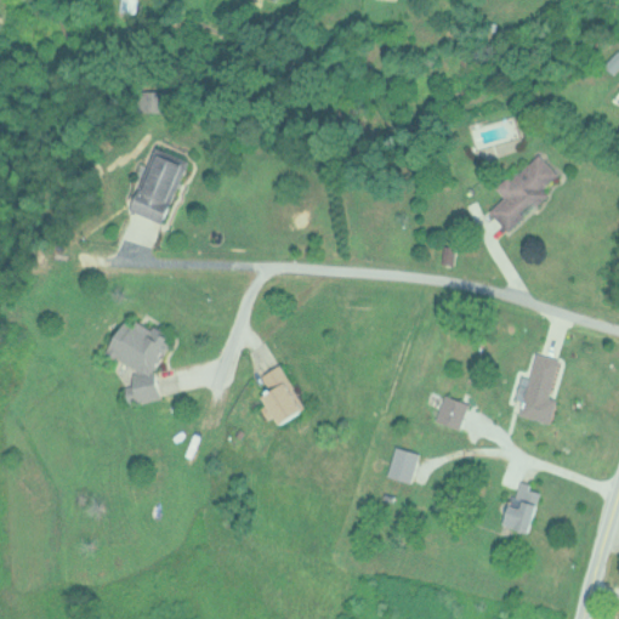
[(135,0),(118,0),(118,12),(135,13),(135,0)]
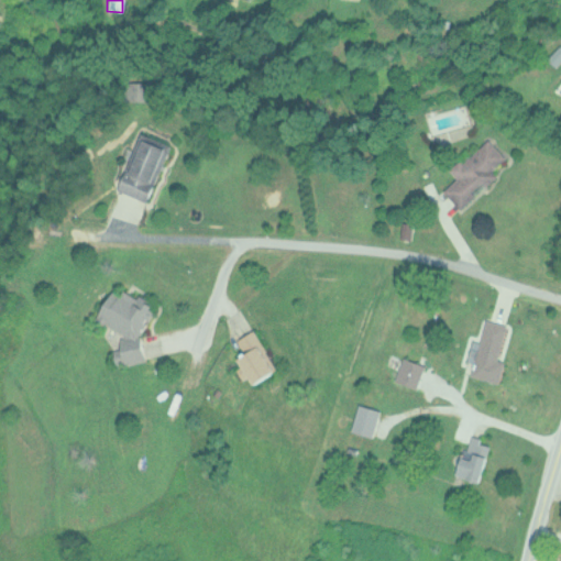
[(554,67),(560,61),(560,45),(547,59),(554,67)]
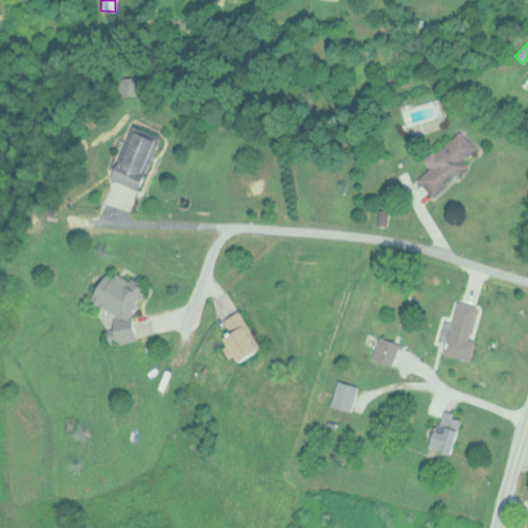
[(111,180),(141,192),(159,139),(129,128),(111,180)]
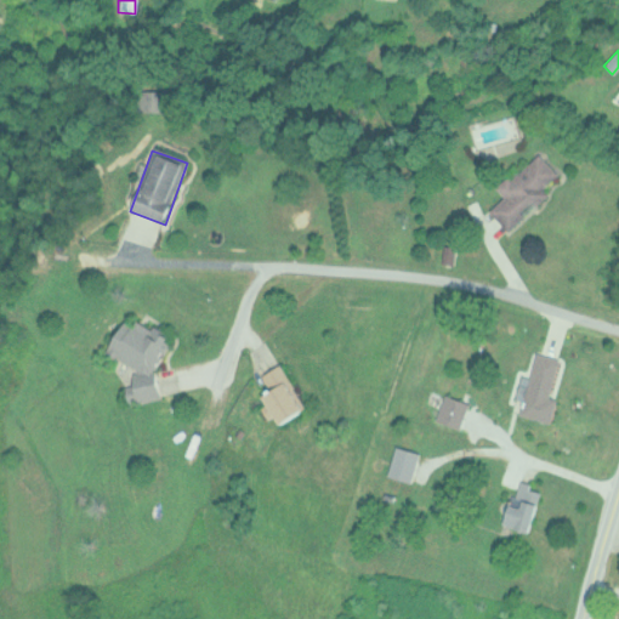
[(489,211),(505,231),(547,197),(543,189),(557,177),(538,153),(495,188),(504,199),(489,211)]
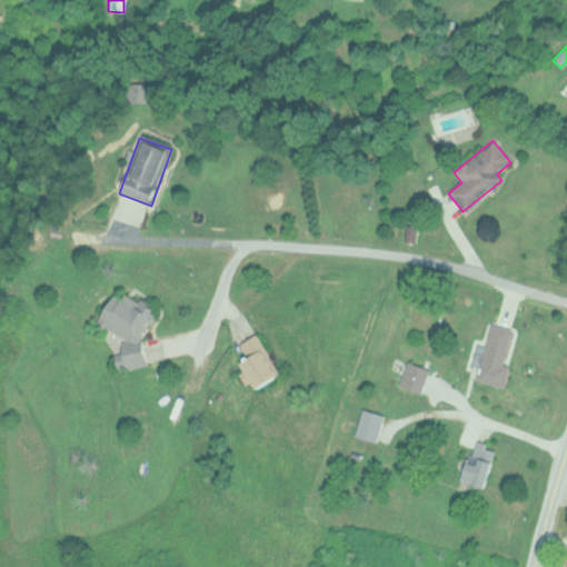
[(156,310),(113,291),(98,329),(139,347),(156,310)]
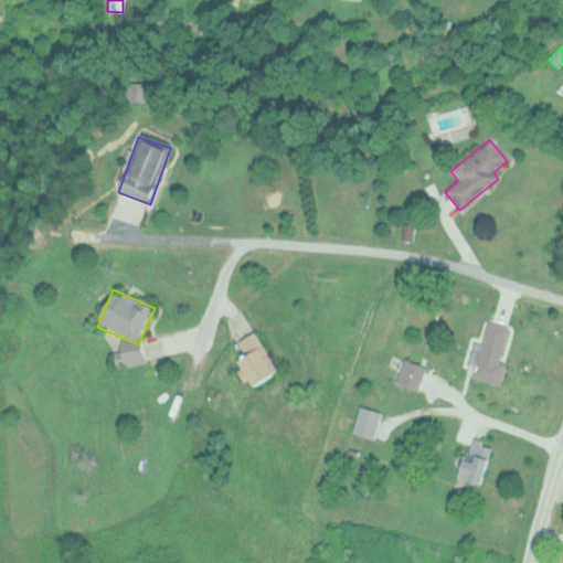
[(500,386),(506,364),(500,362),(509,328),(485,322),(470,379),(500,386)]
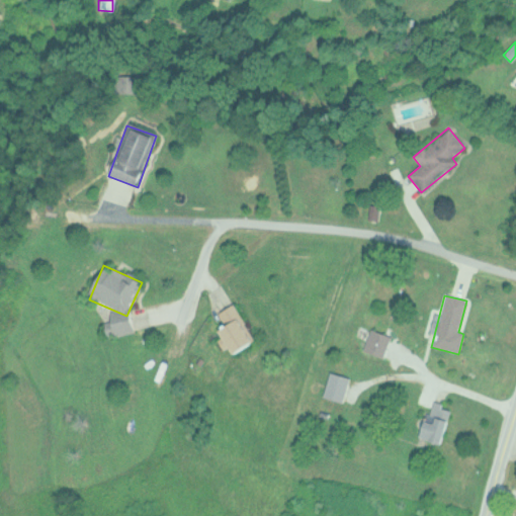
[(217,317),(224,326),(218,330),(237,355),(257,339),(232,306),(217,317)]
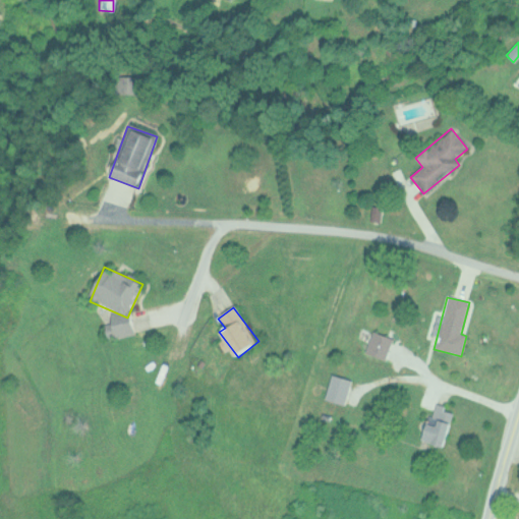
[(134,336),(133,324),(115,326),(116,337),(134,336)]
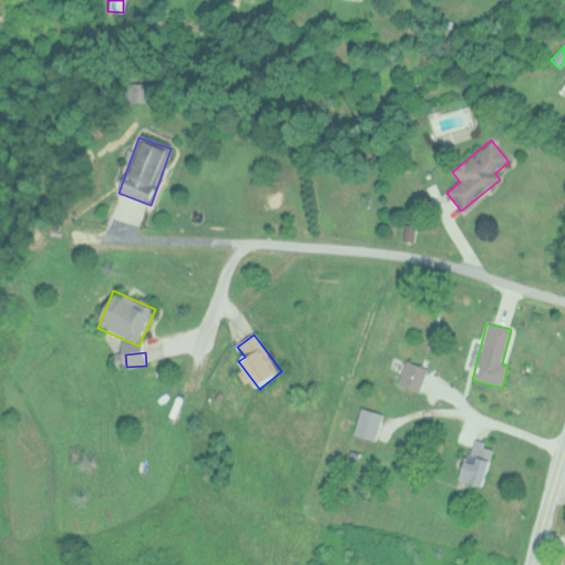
[(427,370),(406,361),(397,383),(418,392),(427,370)]
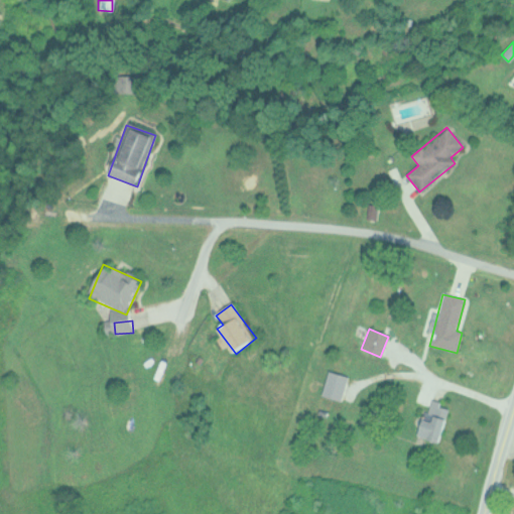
[(349,378),(329,372),(322,396),(342,402),(349,378)]
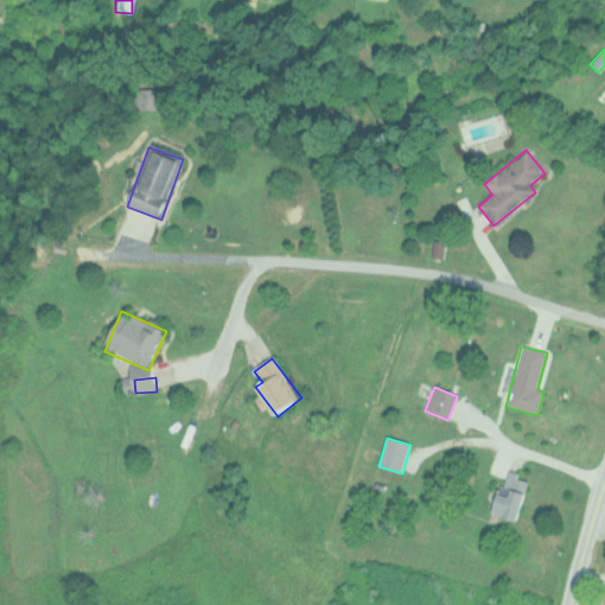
[(492,515),(517,522),(529,478),(504,472),(492,515)]
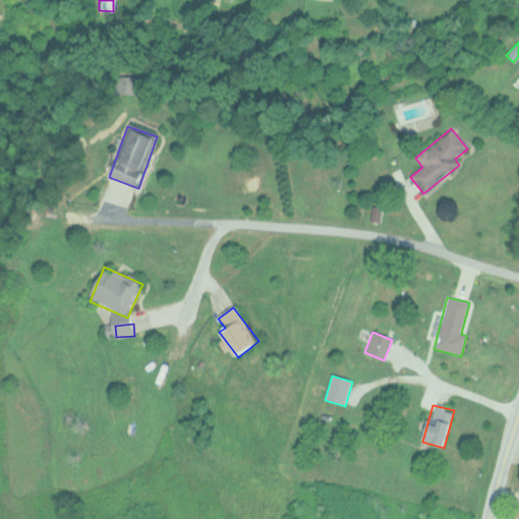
All buildings are outlined.
